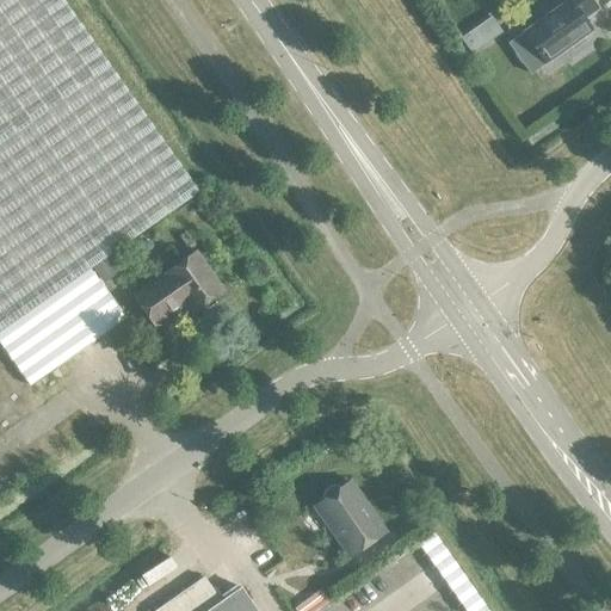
[(90,270),(199,193),(62,0),(0,0),(0,344),(30,387),(125,320),(90,270)]
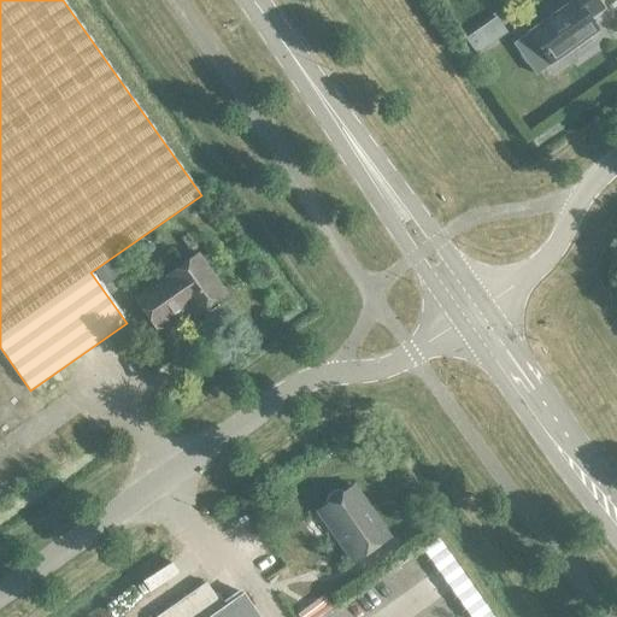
[(603,10),(595,0),(573,0),(574,1),(529,33),(551,65),(576,47),(575,45),(586,37),(587,40),(598,33),(589,19),(603,10)]
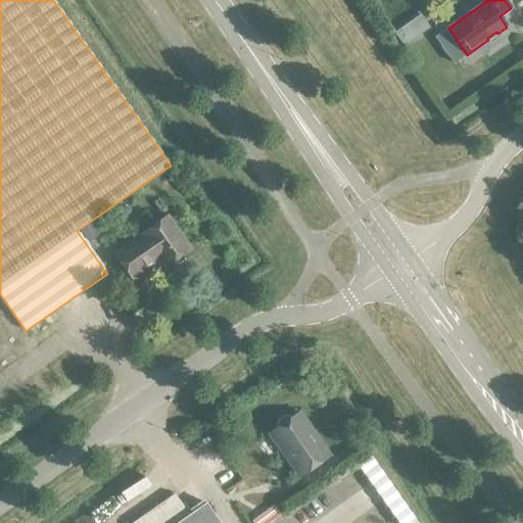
[(408,25),(394,34),(403,46),(416,37),(408,25)]
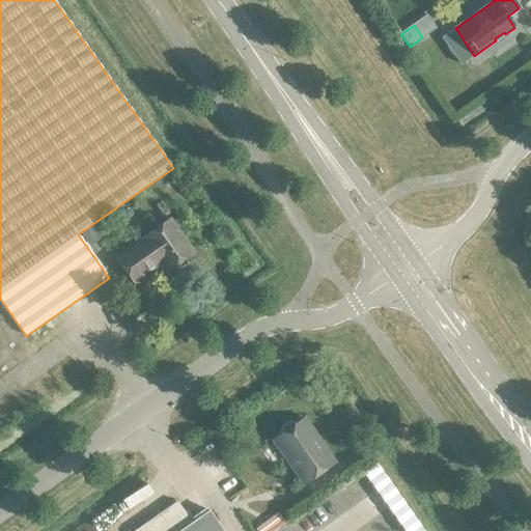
[(169,272),(192,255),(169,221),(145,238),(147,241),(132,252),(130,249),(116,258),(135,285),(148,276),(146,273),(157,264),(156,263),(161,260),(169,272)]
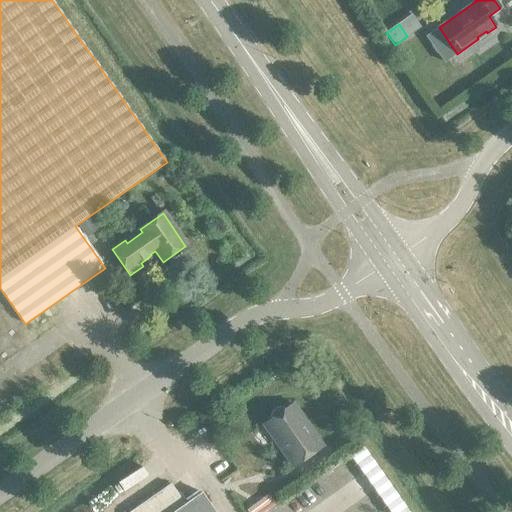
[(89,220),(78,228),(86,239),(96,232),(95,230),(101,226),(96,219),(91,222),(90,223),(89,220)]
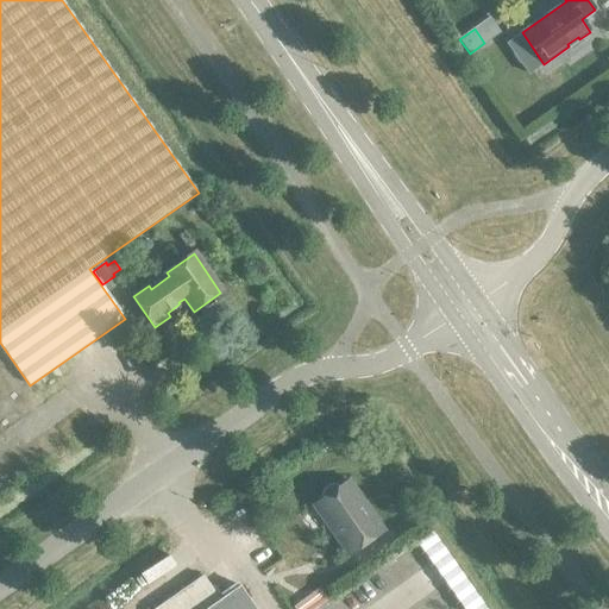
[(383,531),(349,482),(339,489),(338,487),(331,485),(324,491),(321,497),(324,500),(314,506),(328,527),(331,526),(337,533),(334,534),(349,556),(383,531)]
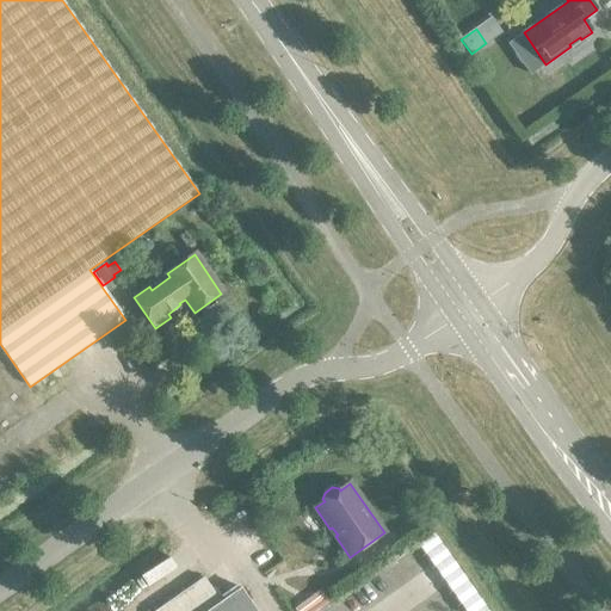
[(204,575),(154,610),(199,610),(220,598),(204,575)]
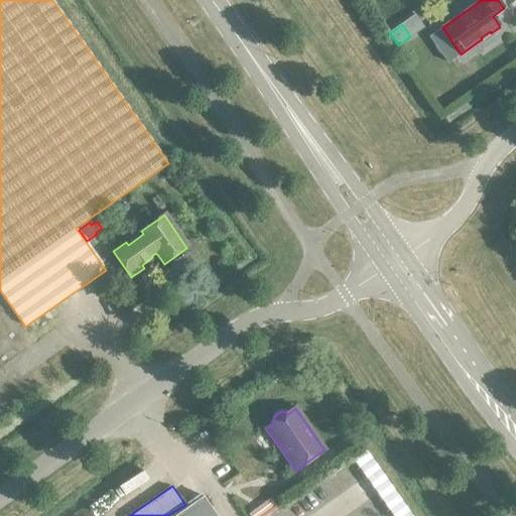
[(217,515),(210,507),(203,497),(175,515),(217,515)]
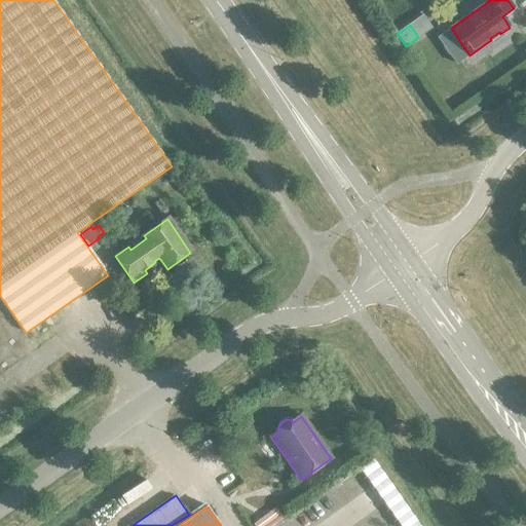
[(275,508),(254,524),(256,525),(269,525),(283,517),(275,508)]
